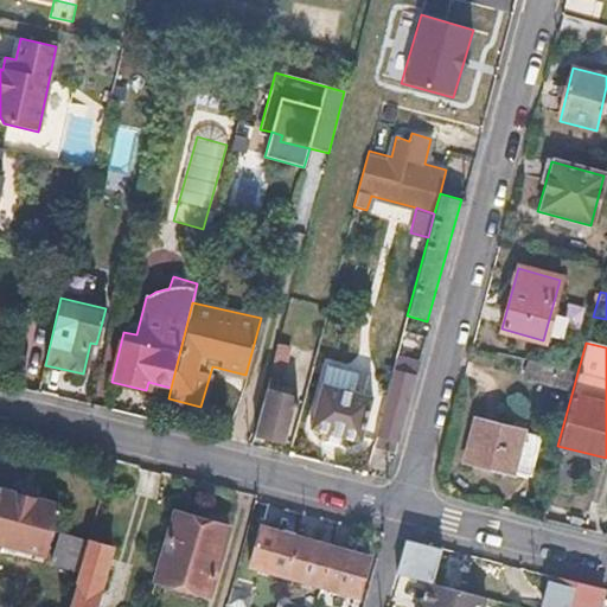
[(251,434),(282,441),(293,398),(275,394),(279,378),(283,346),(276,344),(251,434)]
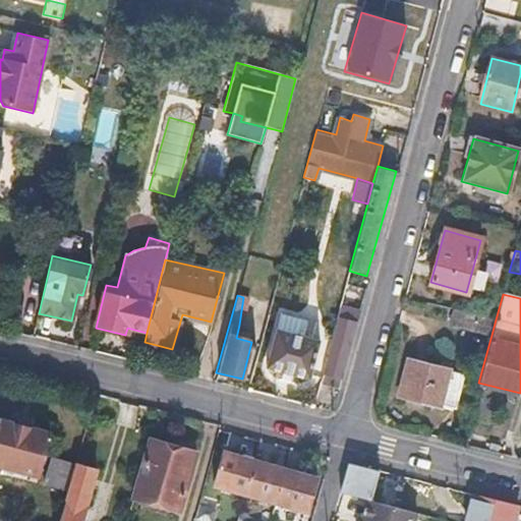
[(341,302),(322,372),(340,378),(355,323),(345,321),(349,304),(341,302)]
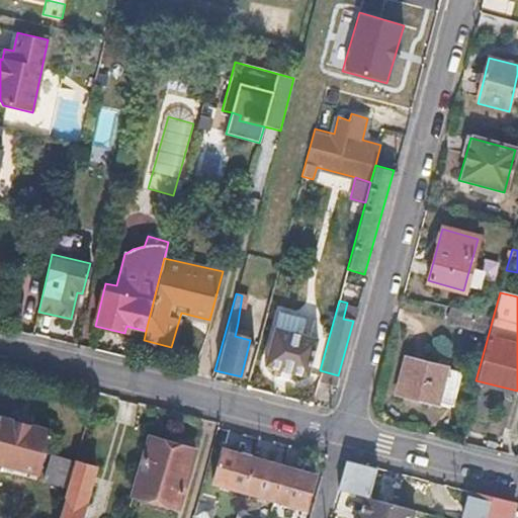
[(451,307),(447,322),(489,333),(493,318),(451,307)]
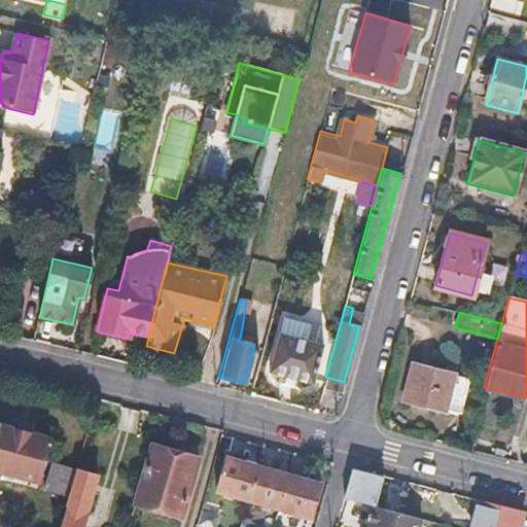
[(266,330),(277,332),(280,334),(283,321),(269,318),(266,330)]
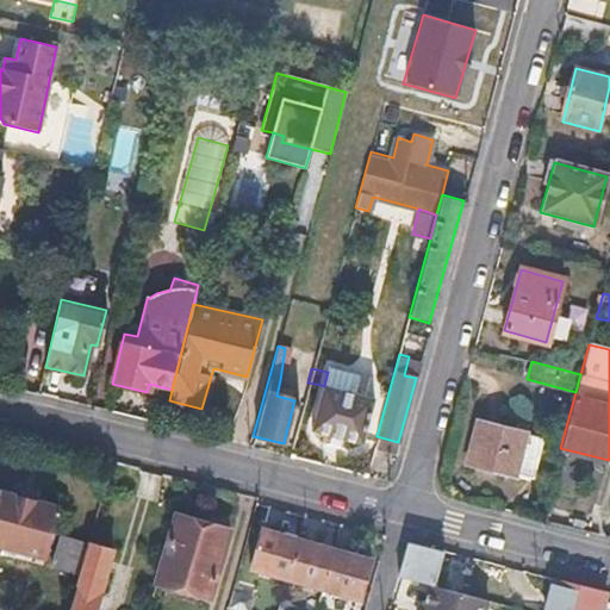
[(324,386),(321,385),(310,428),(360,441),(371,398),(324,386)]
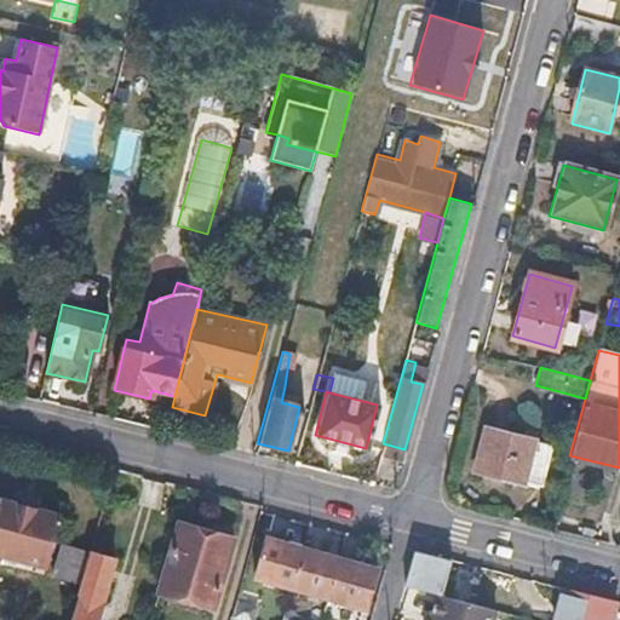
[(487,429),(475,470),(527,482),(538,441),(487,429)]
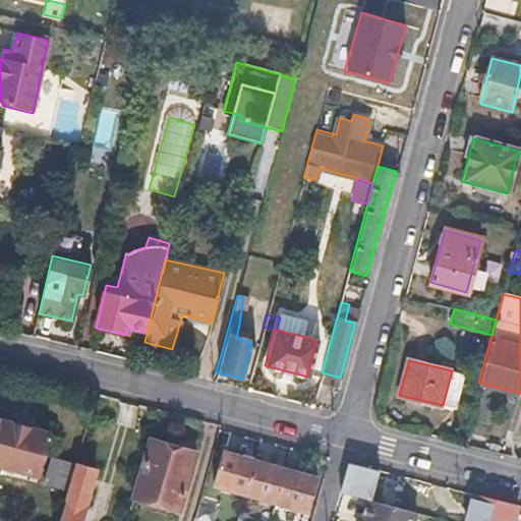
[(0,418),(0,465),(38,476),(50,433),(0,418)]
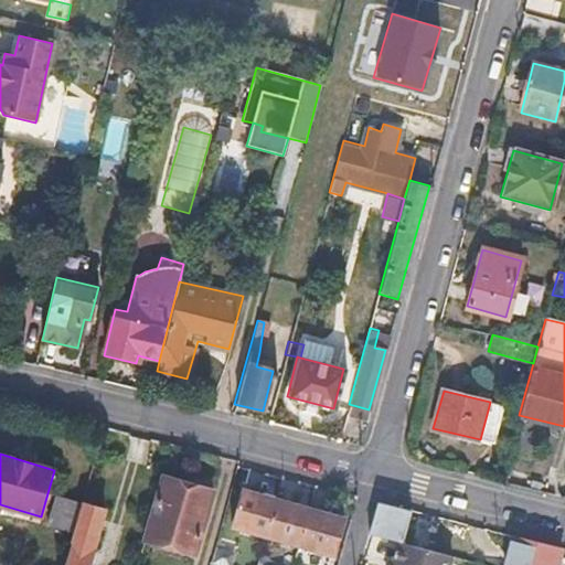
[(163,478),(146,543),(195,556),(213,491),(163,478)]
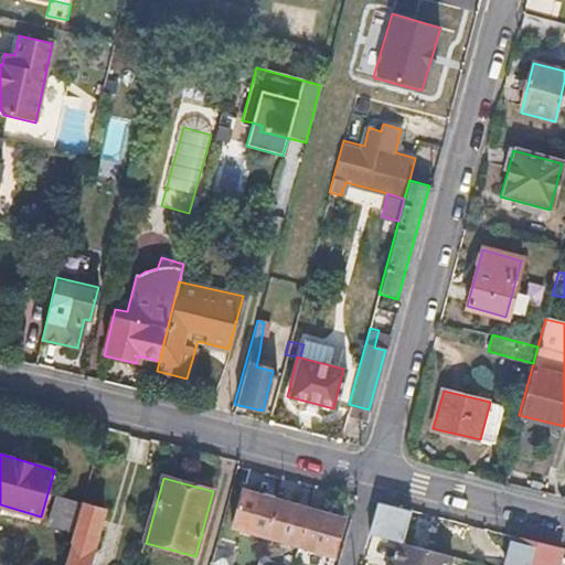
[(233,529),(266,539),(276,500),(243,491),(233,529)]
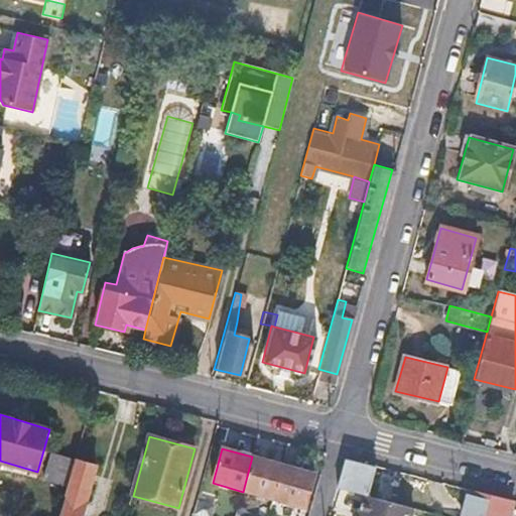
[(45,480),(67,486),(74,461),(52,455),(45,480)]
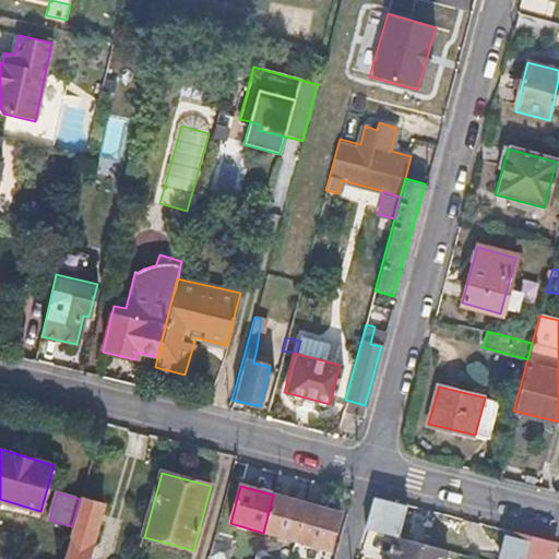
[(273,495),(263,533),(295,540),(306,503),(273,495)]
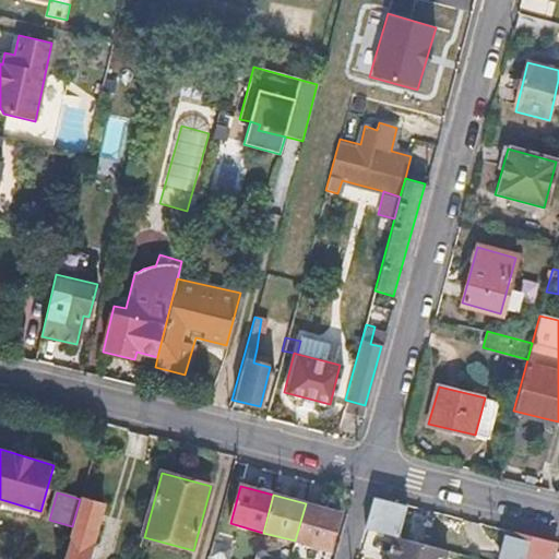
[(88,558),(105,504),(83,498),(67,558),(88,558)]
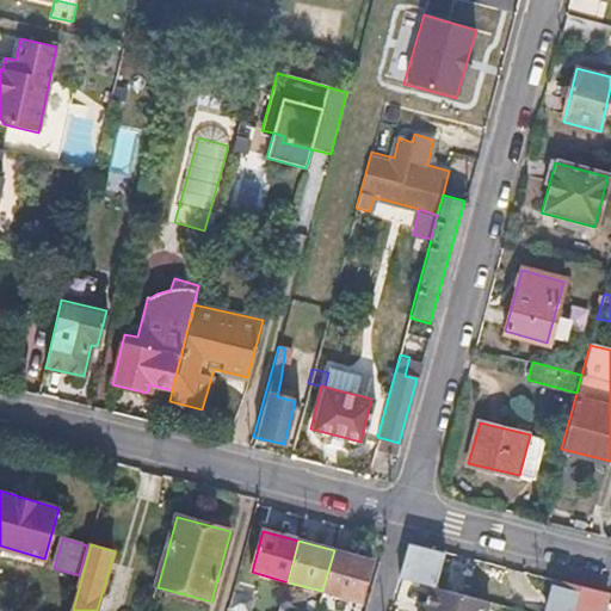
[(400,579),(436,587),(444,553),(409,544),(400,579)]
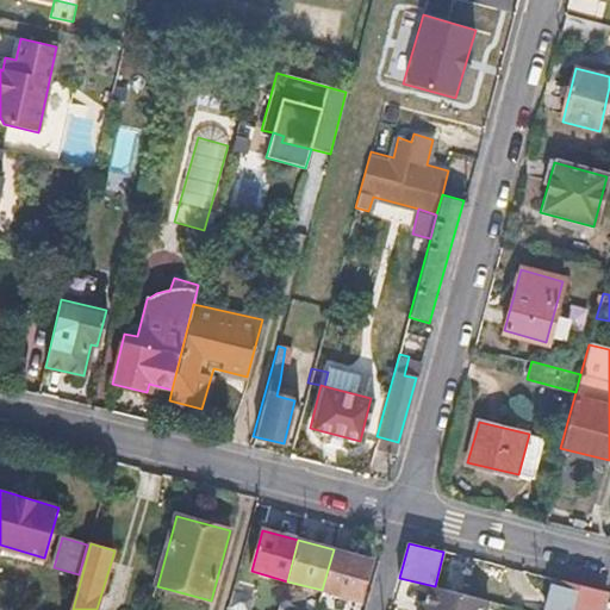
[(371,560),(334,549),(322,590),(360,601),(371,560)]
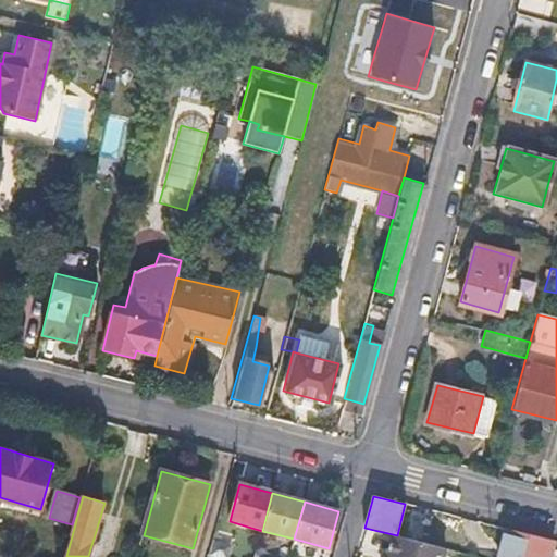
[(548,556),(553,542),(506,530),(498,556),(548,556)]
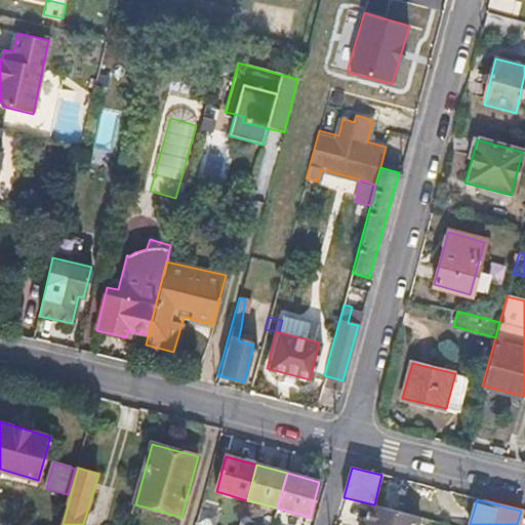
[(420,524),(423,519),(374,505),(367,524),(420,524)]
